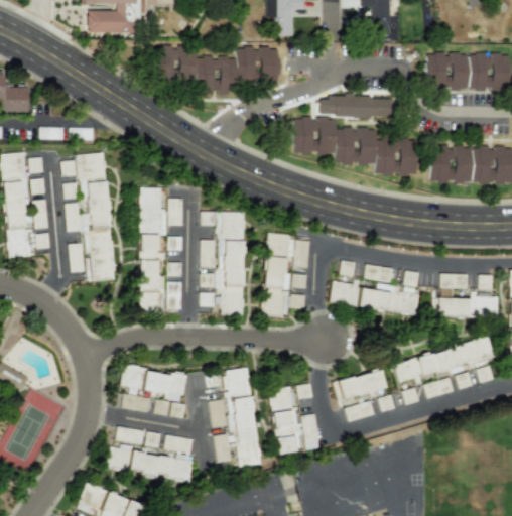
[(134,0),(79,0),(79,4),(115,4),(115,11),(87,11),(87,32),(134,32),(134,0)]
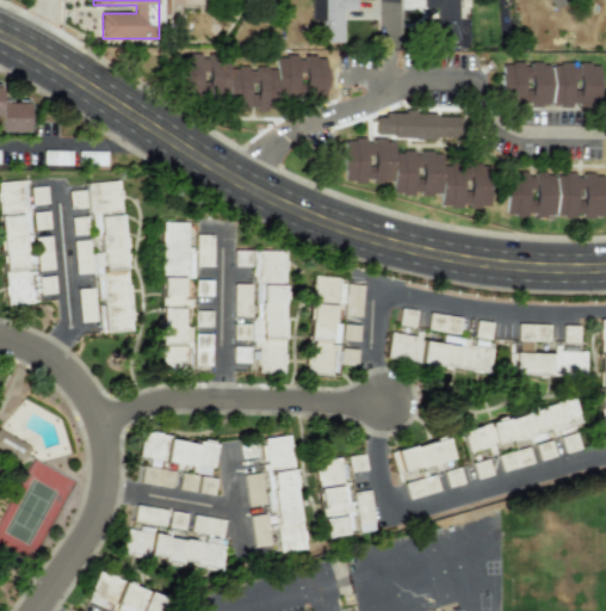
[(347,43),(346,11),(360,10),(359,0),(314,0),(315,22),(327,20),(328,43),(347,43)]
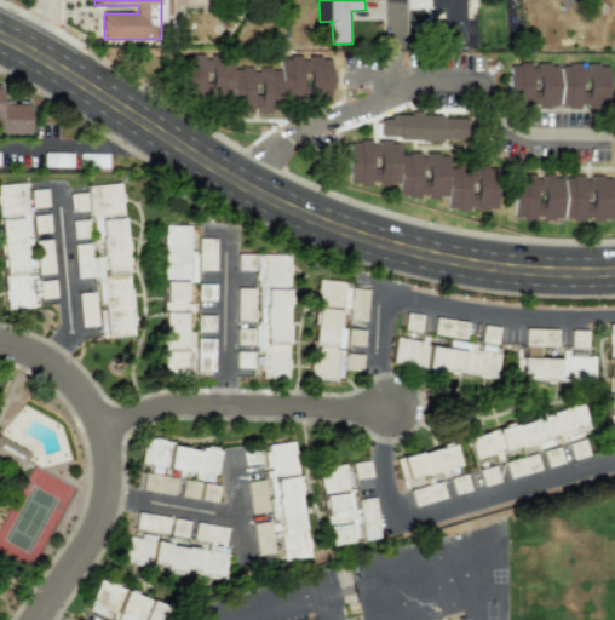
[(469,0),(434,0),(434,9),(448,9),(447,40),(469,40),(469,0)]
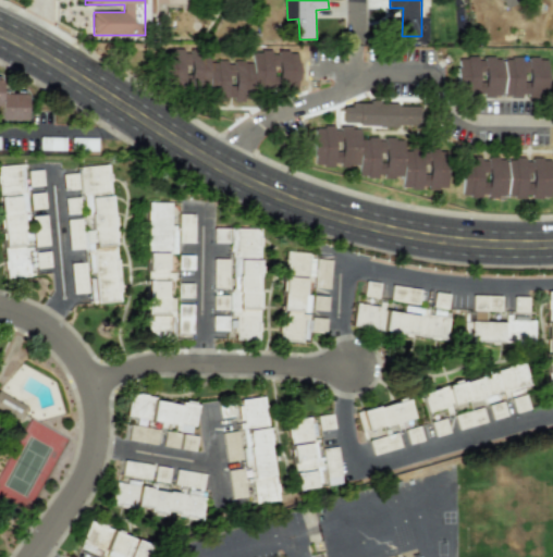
[(169,87),(211,87),(211,100),(236,100),(236,101),(255,101),(255,89),(302,89),(300,51),(255,51),(255,62),(231,62),(231,61),(211,61),(211,52),(186,52),(186,49),(169,49),(169,87)]
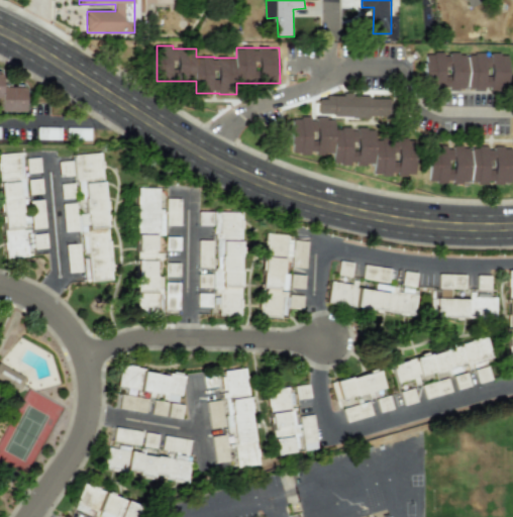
[(510,55),(486,55),(445,55),(445,54),(427,54),(426,89),(493,90),(493,91),(510,91),(510,55)]
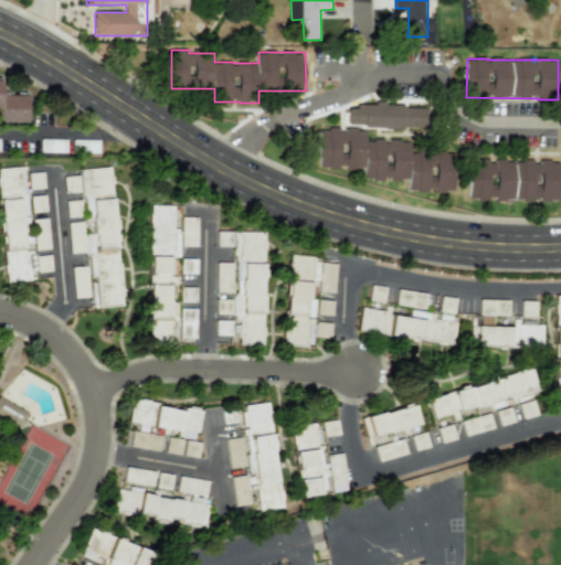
[(0,106),(2,106),(2,123),(29,123),(29,95),(3,95),(3,78),(0,78),(0,106)]
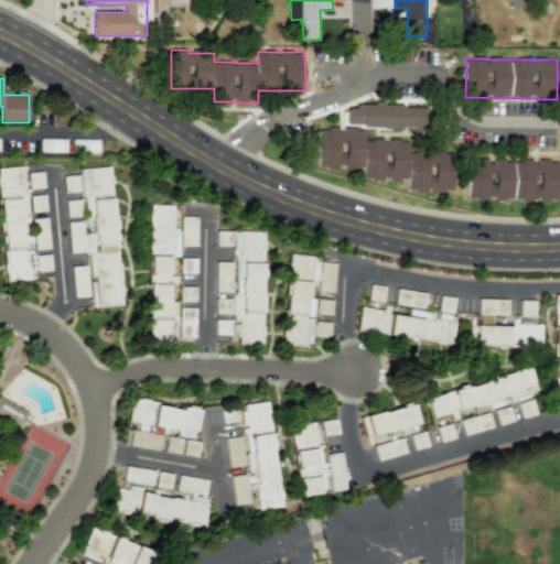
[(350,105),(350,127),(428,128),(428,106),(350,105)]
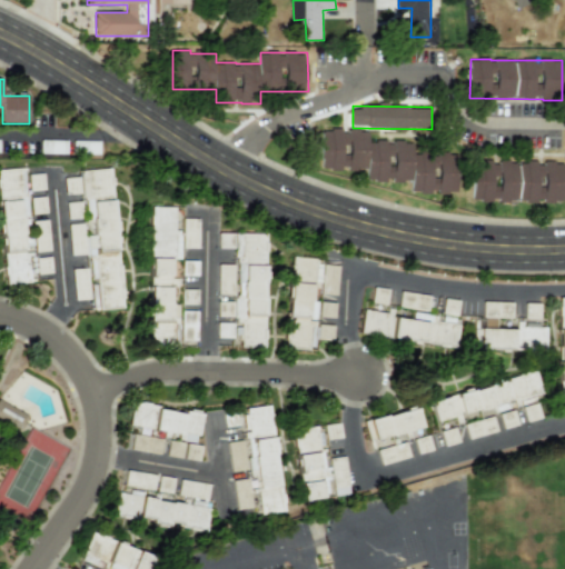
[(323,170),(344,170),(369,170),(369,181),(414,181),(414,192),(459,192),(459,153),(415,153),(415,141),(369,141),(369,130),(323,129),(323,170)]
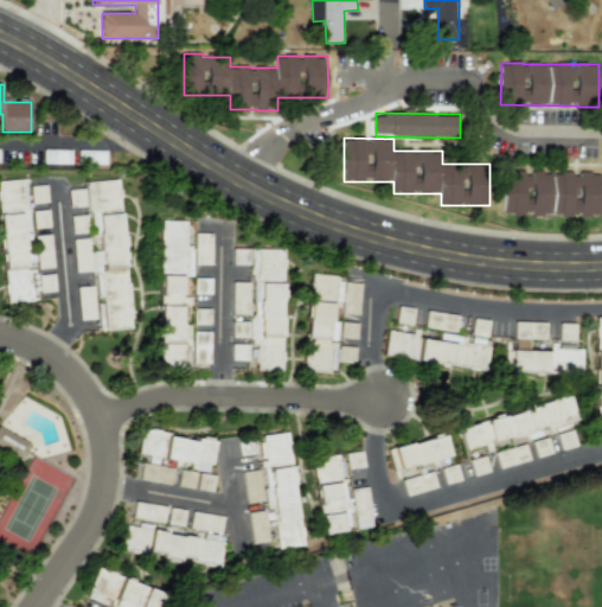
[(74,164),(75,151),(46,149),(46,164),(74,164)]
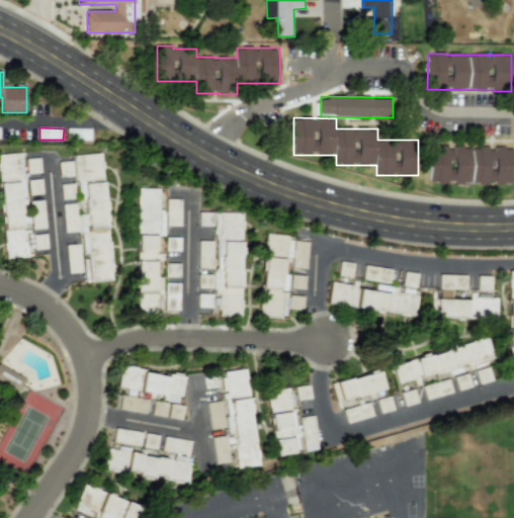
[(432,183),(497,183),(497,184),(513,184),(513,148),(498,147),(498,148),(449,147),(449,145),(432,145),(432,183)]
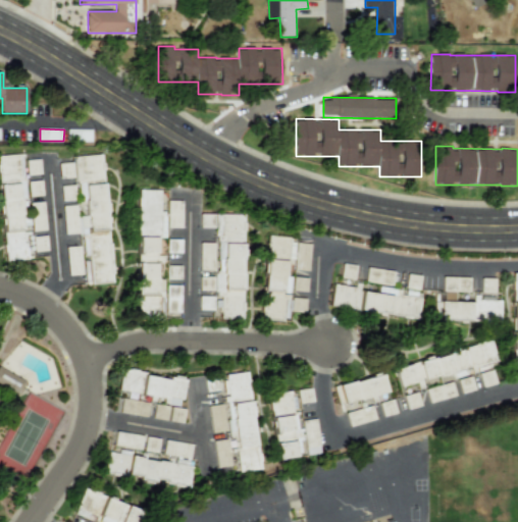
[(0,156),(7,261),(30,259),(28,231),(26,231),(23,201),(29,200),(26,154),(0,156)]
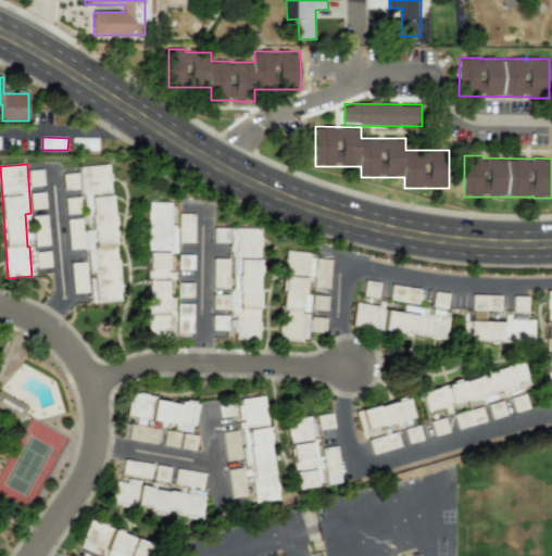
[(96,303),(122,301),(112,165),(83,167),(84,189),(88,189),(91,230),(96,303)]
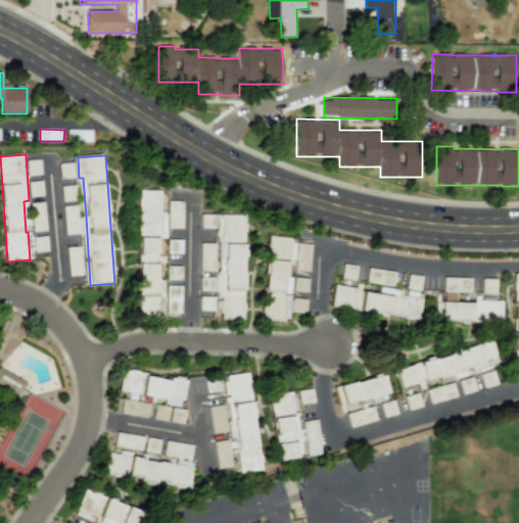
[(31,176),(44,174),(42,159),(29,161),(31,176)]
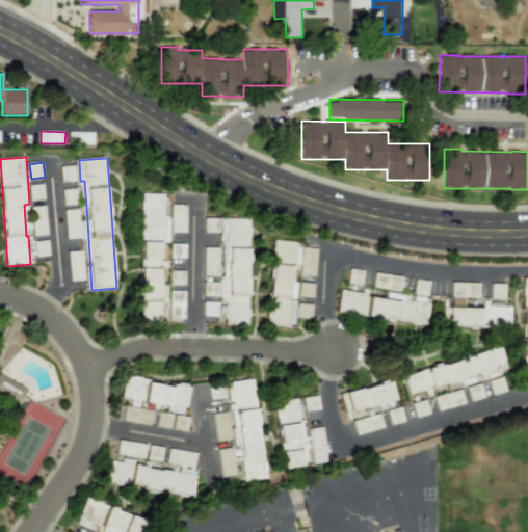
[(63,166),(64,182),(79,181),(77,165),(63,166)]
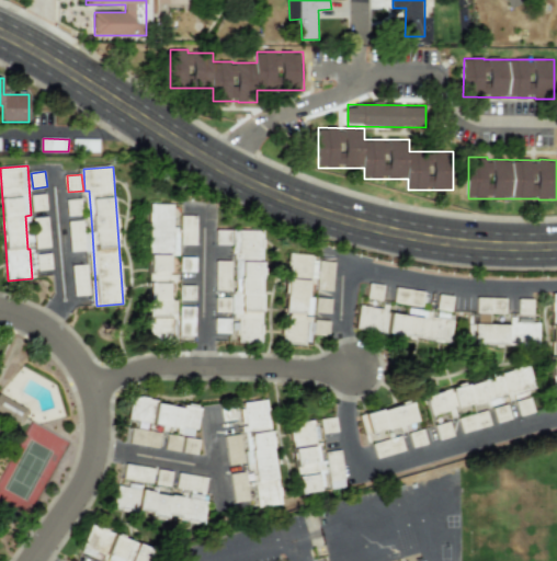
[(48,210),(47,195),(33,195),(34,210),(48,210)]
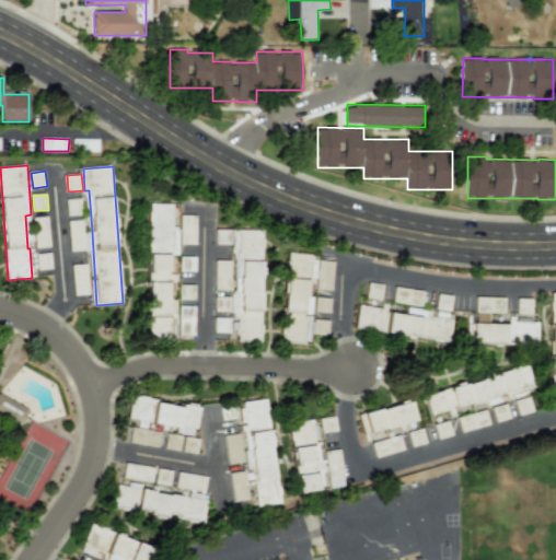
[(70,216),(83,214),(83,199),(69,199),(70,216)]
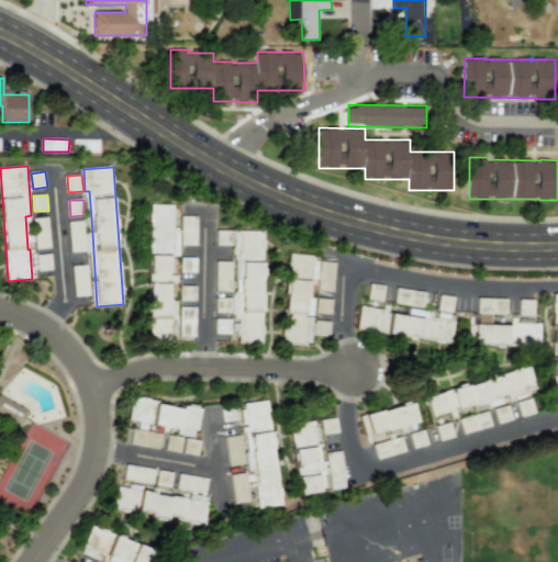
[(181,255),(182,228),(176,228),(176,204),(153,204),(152,255),(181,255)]
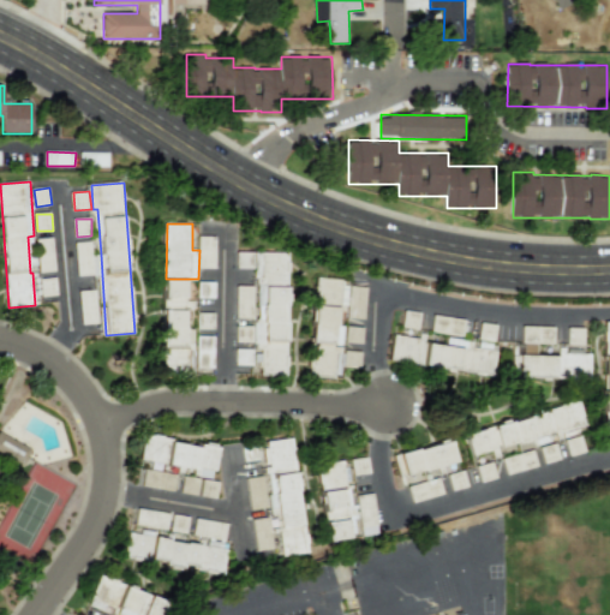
[(217,237),(201,236),(201,268),(217,268),(217,237)]
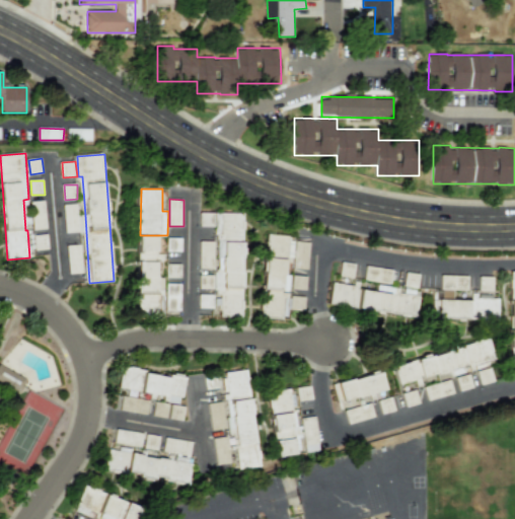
[(48,229),(47,201),(32,202),(34,229),(48,229)]
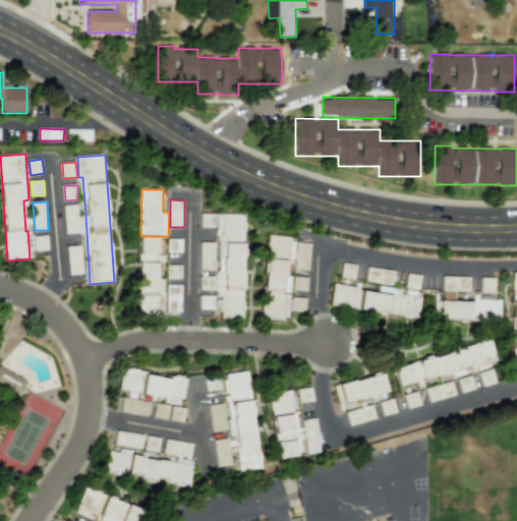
[(67,234),(81,233),(79,205),(66,206),(67,234)]
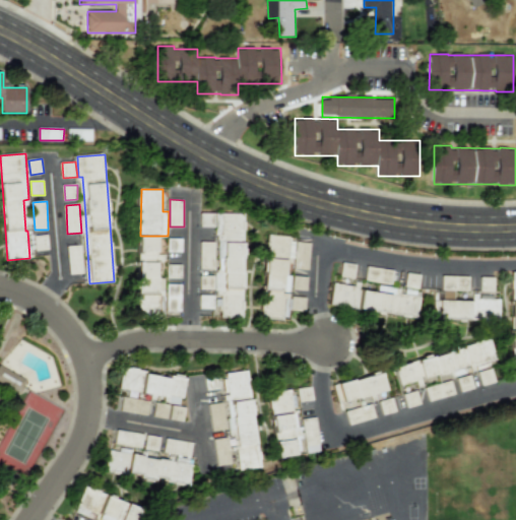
[(216,226),(216,213),(202,213),(202,228),(216,226)]
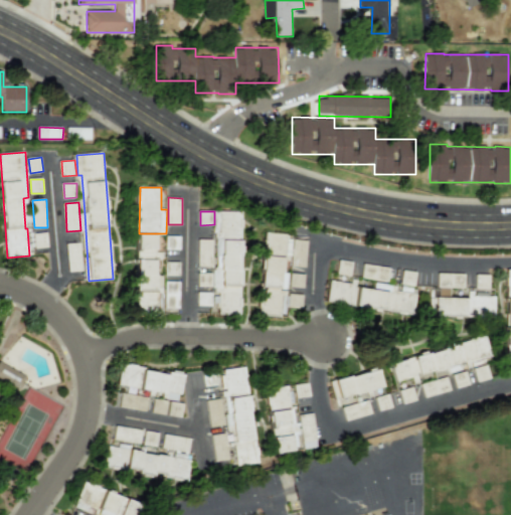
[(242,211),(215,211),(215,239),(200,239),(200,267),(214,267),(214,291),(220,291),(220,314),(241,315),(242,211)]
